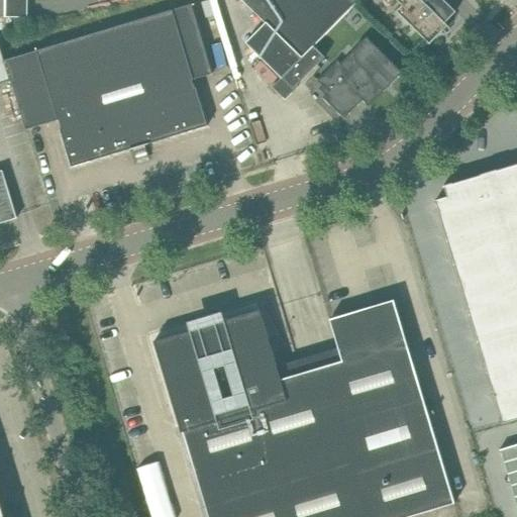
[(240,0),(265,23),(244,43),(281,78),(272,87),(285,100),(298,87),(294,84),(298,80),(301,82),(325,58),(313,46),(357,1),(356,0),(240,0)]
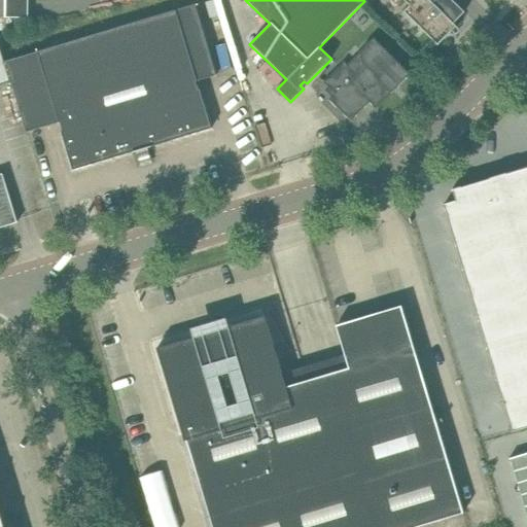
[(456,28),(457,27),(454,24),(464,12),(451,0),(401,0),(409,6),(402,12),(423,31),(437,45),(455,27),(456,28)]
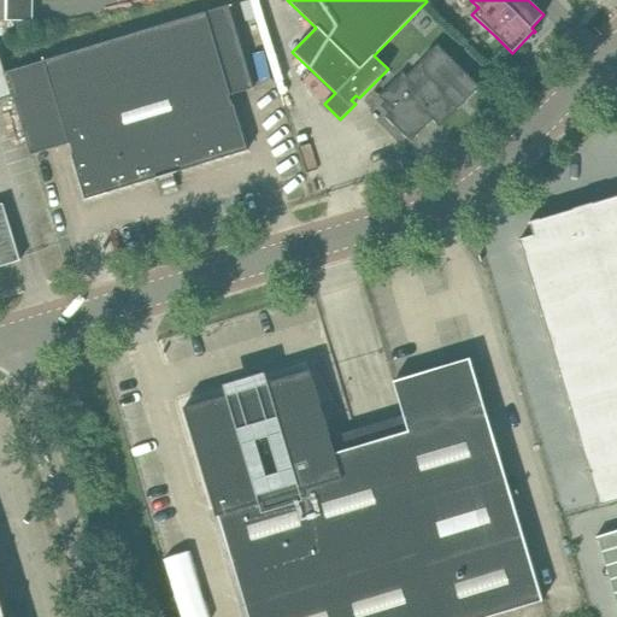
[(247,151),(230,95),(253,88),(228,6),(7,71),(33,153),(68,142),(84,199),(247,151)]
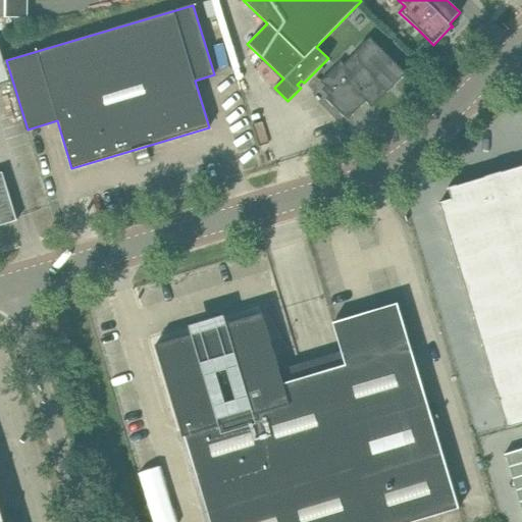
[(359,61),(360,63),(352,71),(341,60),(320,81),(331,93),(326,98),(348,119),(366,101),(369,105),(390,83),(394,86),(406,73),(370,38),(356,51),(359,61)]
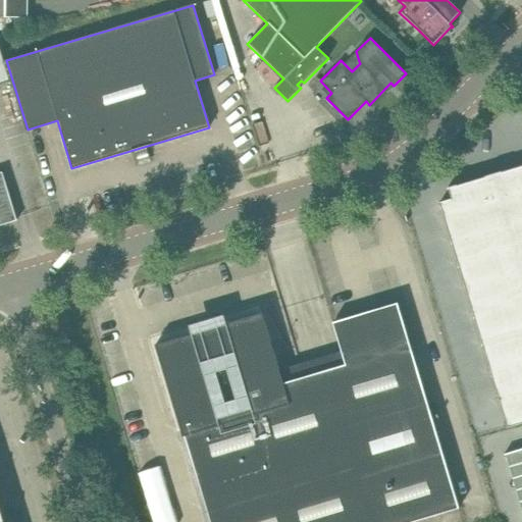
[(0,144),(0,200),(23,193),(8,145),(0,144)]
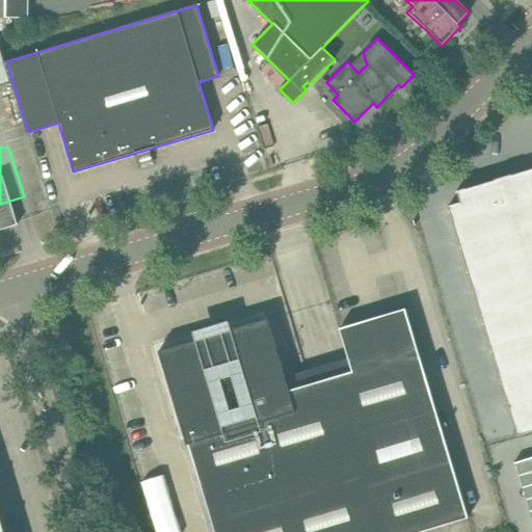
[(459,203),(448,206),(516,436),(531,431),(531,168),(511,176),(510,176),(495,180),(495,181),(474,187),(466,189),(456,192),(456,194),(457,193),(457,194),(459,203)]
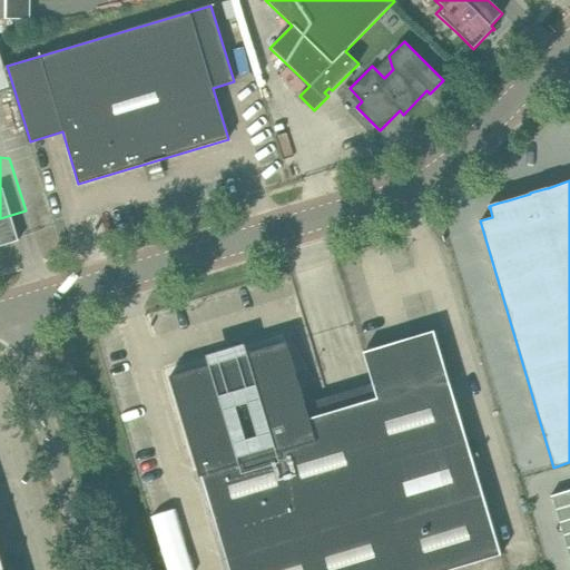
[(434,331),(363,352),(376,399),(310,419),(286,342),(169,376),(199,477),(202,477),(228,569),(452,569),(501,556),(434,331)]
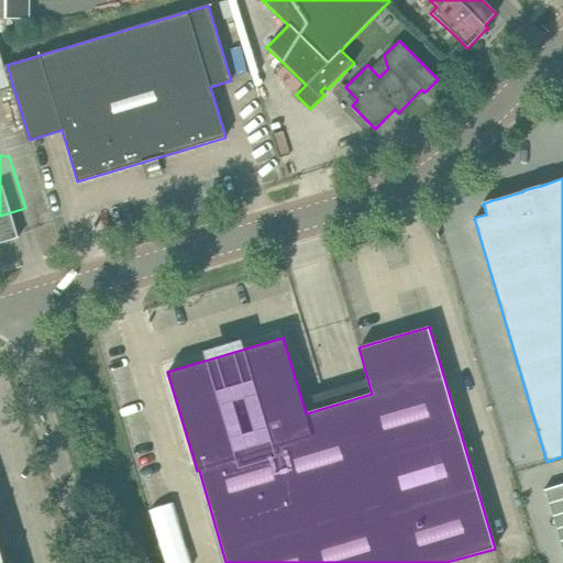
[(562,498),(562,485),(544,490),(549,504),(562,498)]
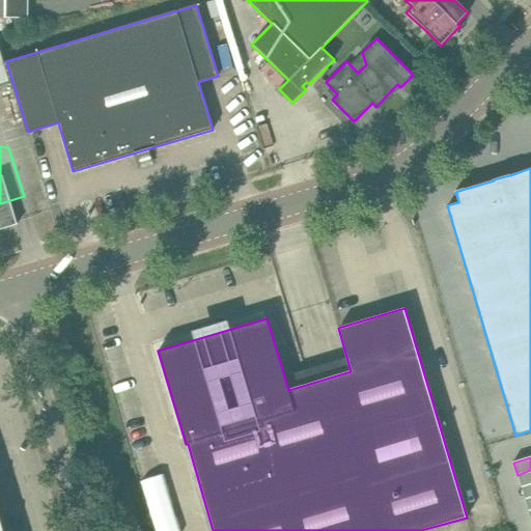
[(530,470),(518,475),(521,486),(530,483),(530,470)]
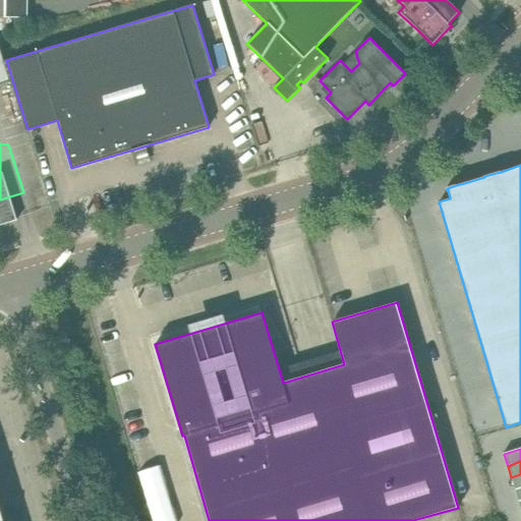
[(520,474),(511,477),(515,489),(520,486),(520,474)]
